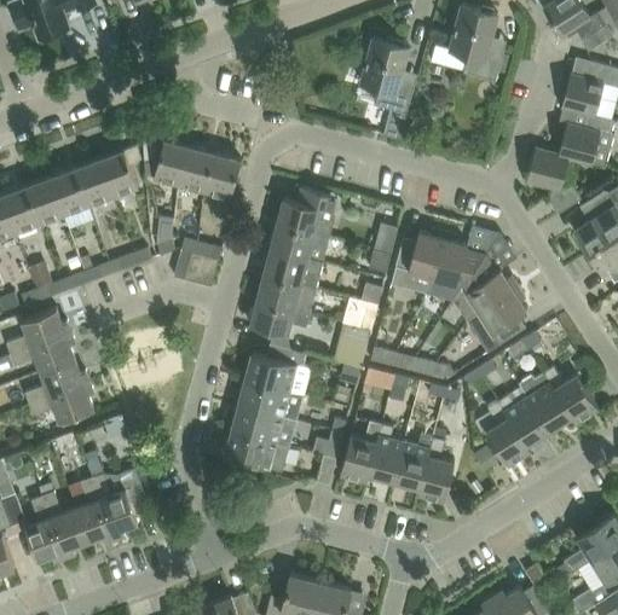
[(13,0),(10,1),(10,4),(21,34),(35,29),(38,38),(68,27),(63,12),(76,7),(76,10),(94,3),(93,0),(13,0)]
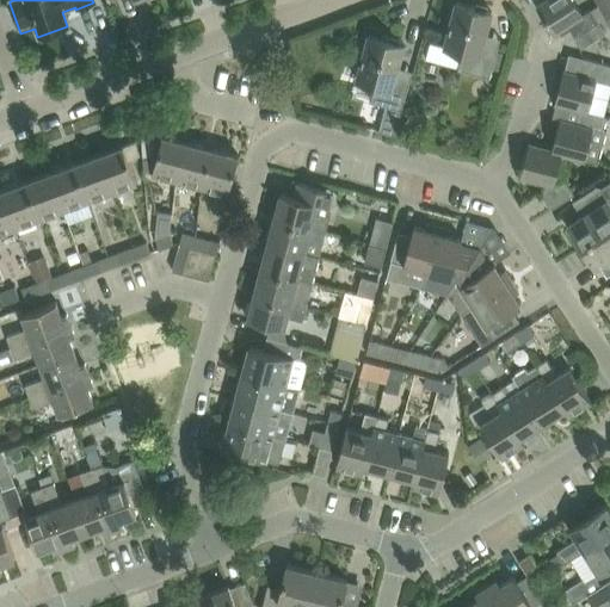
[(574,41),(598,25),(590,12),(581,18),(570,0),(548,0),(536,8),(554,36),(566,29),(574,41)]
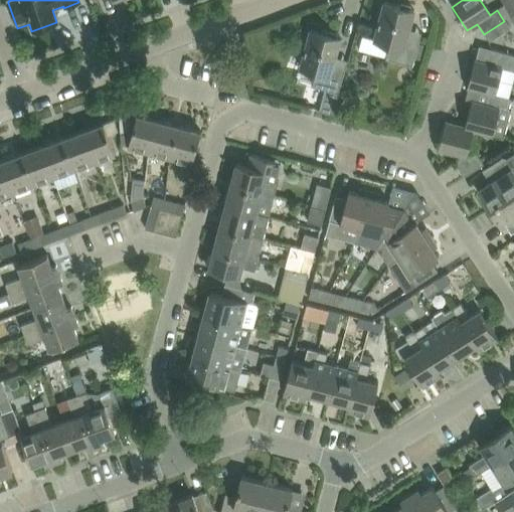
[(513,0),(501,0),(504,5),(505,6),(510,17),(513,14),(513,0)]
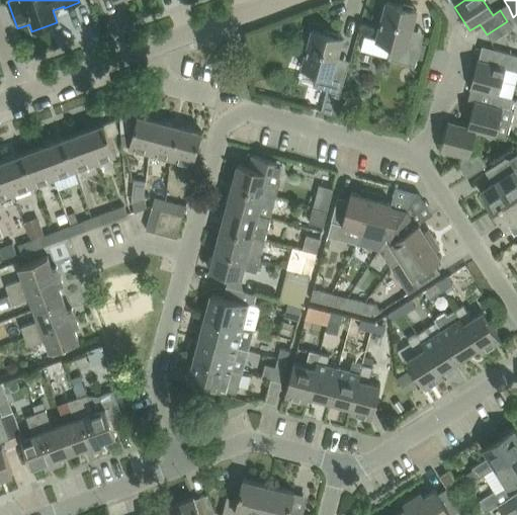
[(363,38),(359,53),(386,61),(414,68),(416,61),(420,47),(421,43),(408,38),(415,12),(385,4),(375,41),(363,38)]
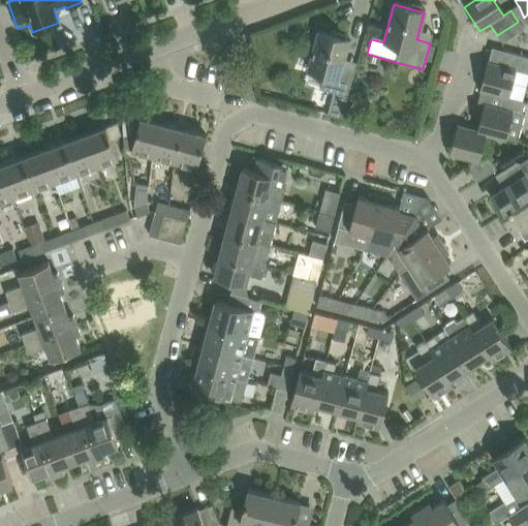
[(518,5),(510,10),(518,22),(524,18),(519,6),(518,5)]
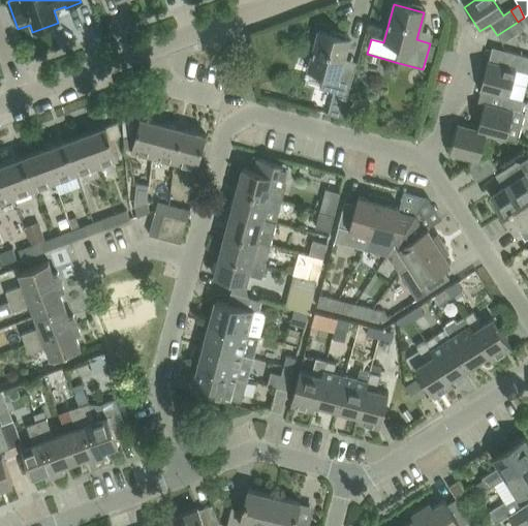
[(319,90),(332,94),(327,115),(341,119),(346,98),(355,64),(342,60),(348,40),(318,32),(308,71),(323,75),(319,90)]
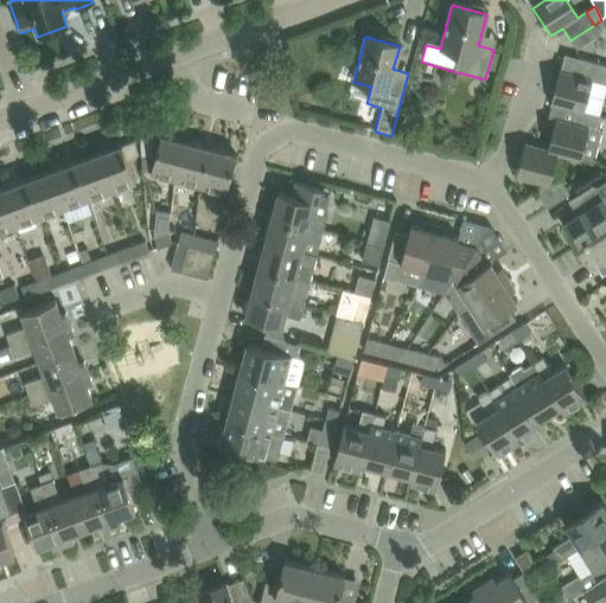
[(492,55),(488,71),(493,74),(498,56),(492,55)]
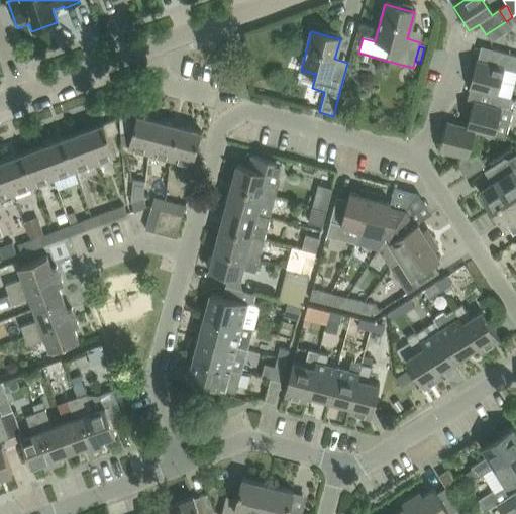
[(476,62),(468,89),(490,95),(496,96),(510,100),(515,77),(515,57),(512,57),(493,52),(489,66),(476,62)]
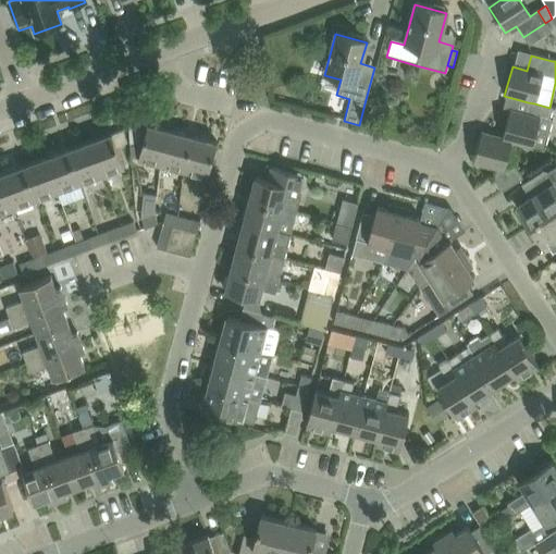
[(510,143),(531,149),(543,151),(550,122),(548,122),(552,108),(550,108),(534,103),(528,102),(523,114),(509,111),(502,139),(510,143)]
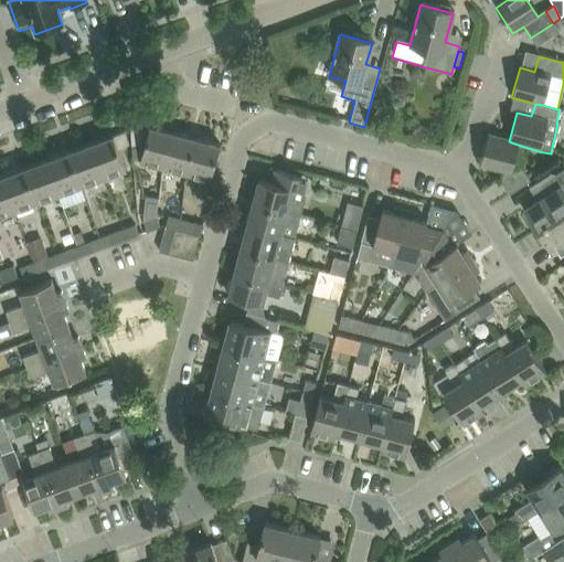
[(149,127),(129,127),(131,160),(139,162),(149,127)]
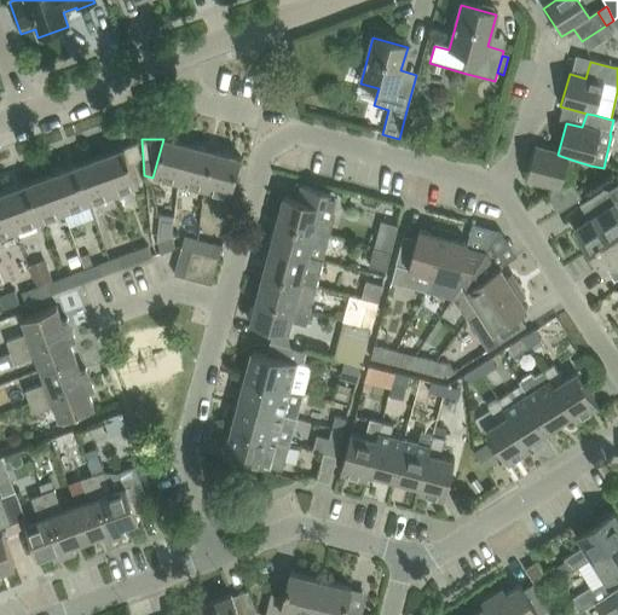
[(152,179),(178,186),(189,146),(163,139),(152,178),(152,179)]
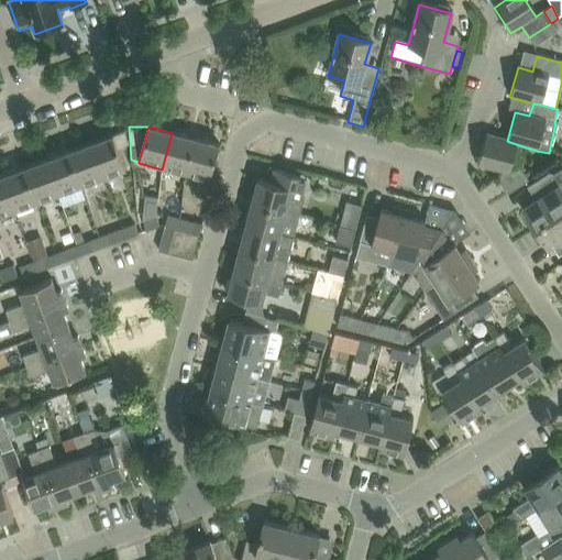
[(162,169),(186,175),(195,140),(172,133),(162,169)]
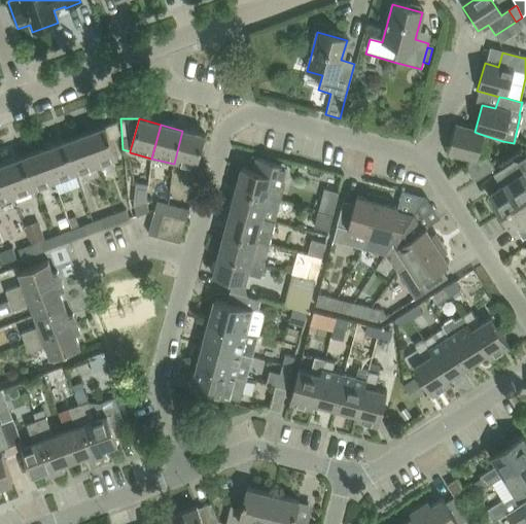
[(474,182),(491,172),(493,170),(486,159),(481,163),(476,162),(483,135),(475,132),(454,127),(447,153),(468,160),(466,172),(474,182)]
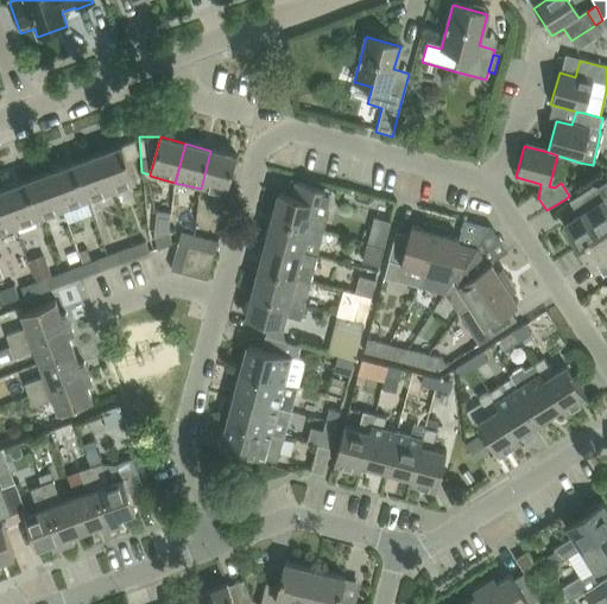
[(134,185),(130,170),(121,147),(96,156),(111,195),(134,185)]
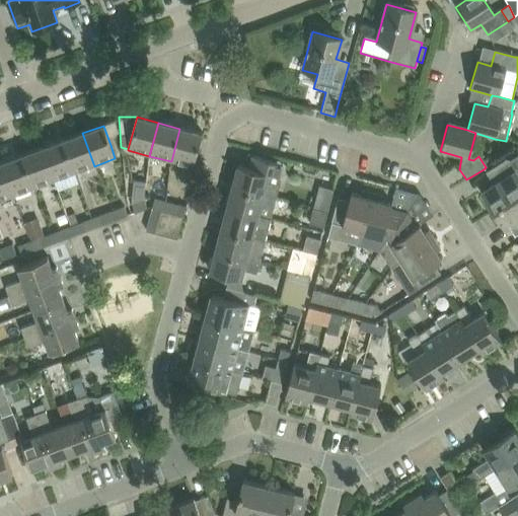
[(201,134),(179,129),(171,161),(193,167),(201,134)]
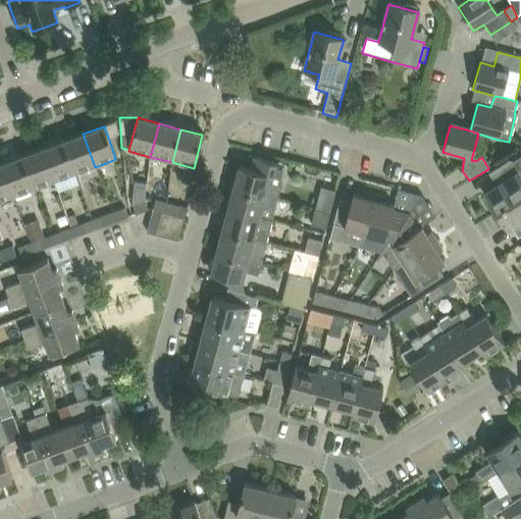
[(95,167),(83,134),(62,142),(74,174),(95,167)]
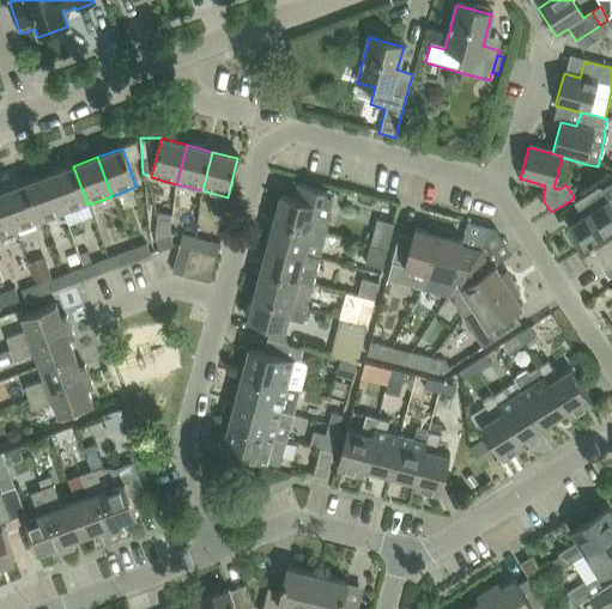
[(62,214),(88,205),(73,166),(48,176),(62,214)]
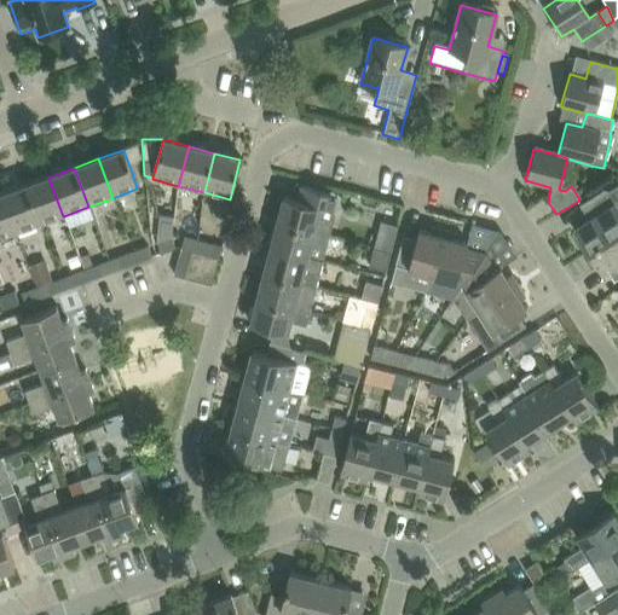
[(24,186),(39,225),(63,216),(48,178),(24,186)]
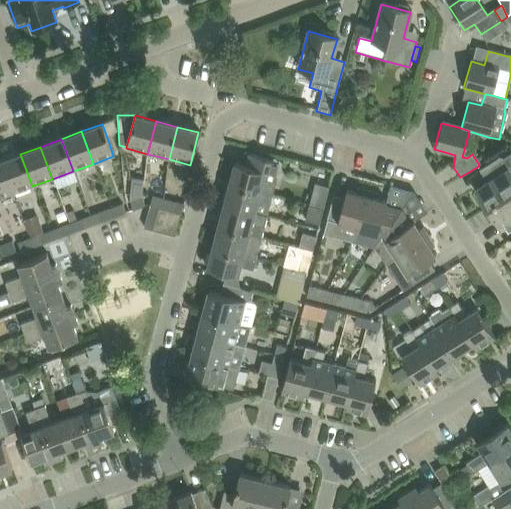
[(0,165),(11,194),(32,186),(20,154),(0,162),(0,165)]
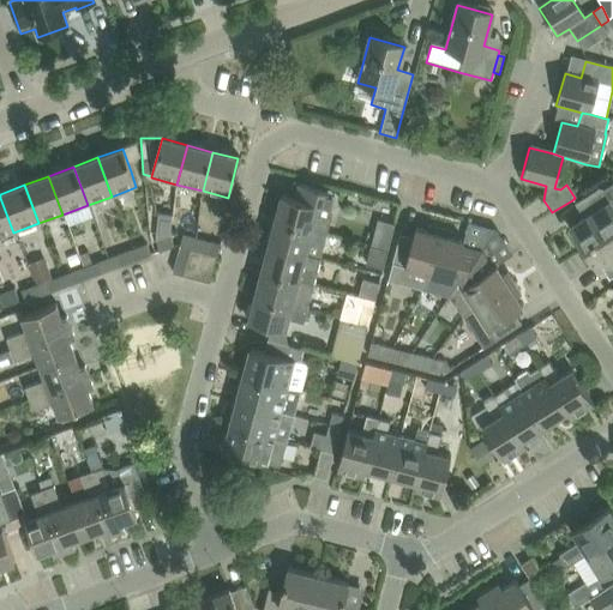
[(326,236),(332,213),(329,209),(318,205),(322,192),(298,185),(294,199),(281,195),(274,222),(300,229),(326,236)]
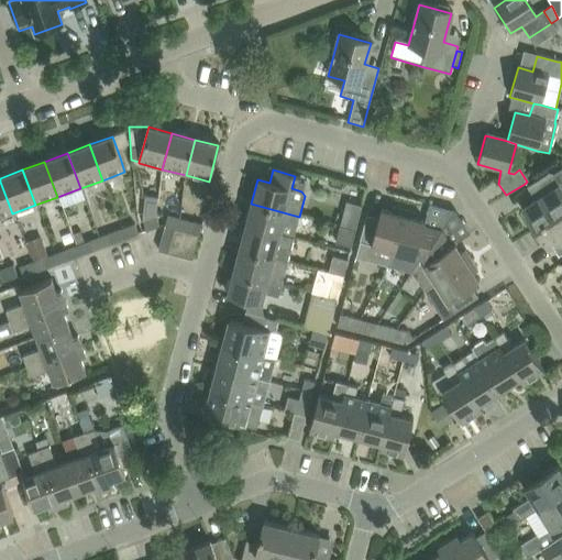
[(522,209),(535,229),(561,211),(561,169),(547,179),(528,190),(535,201),(522,209)]
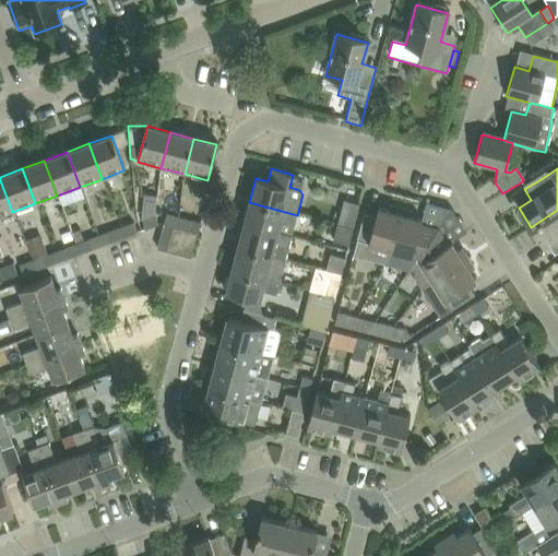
[(0,216),(12,212),(0,180),(0,216)]
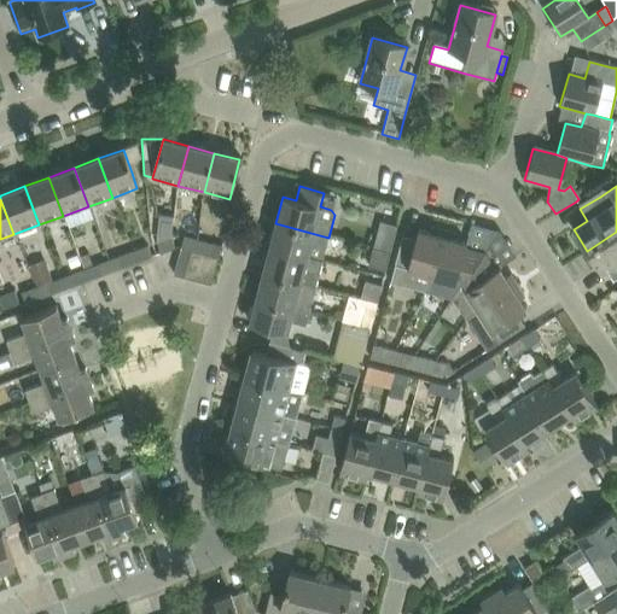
[(169,239),(173,218),(161,216),(156,244),(169,239)]
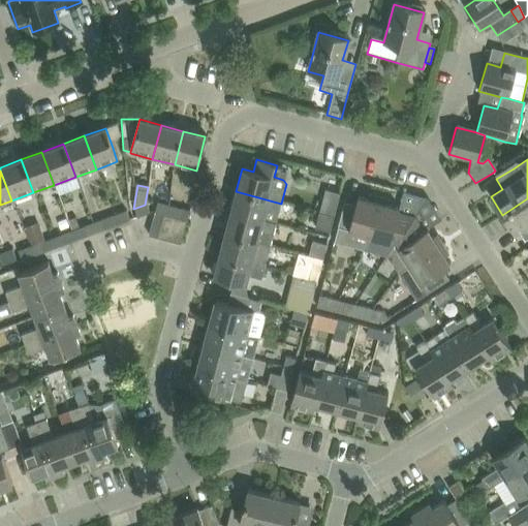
[(279,211),(281,204),(258,197),(236,191),(230,213),(275,224),(279,211)]
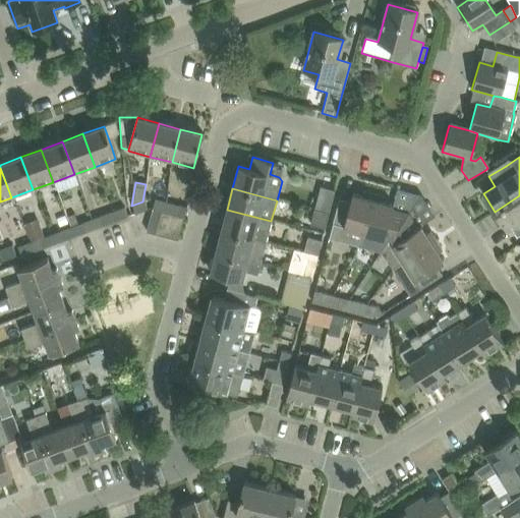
[(329,213),(334,191),(320,188),(313,210),(329,213)]
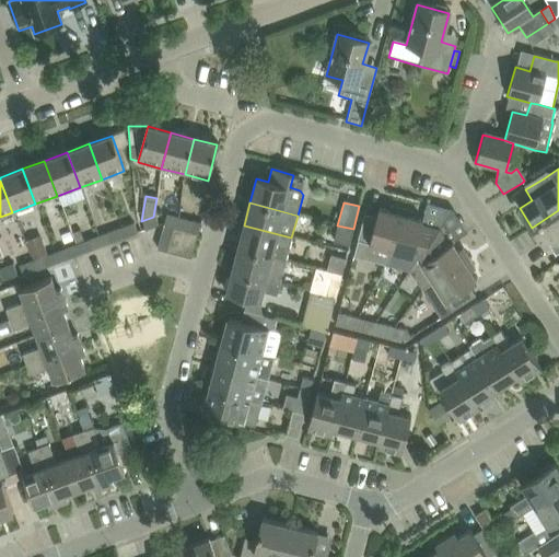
[(358,236),(352,257),(385,266),(388,259),(402,211),(389,207),(388,212),(377,209),(375,218),(364,216),(358,236)]
